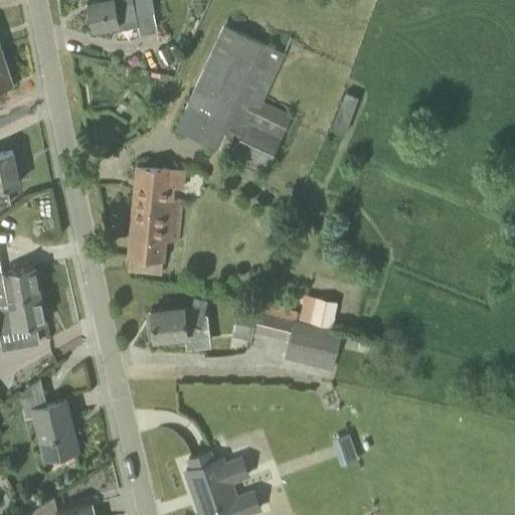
[(95,0),(88,2),(93,28),(115,23),(116,30),(139,25),(137,15),(154,11),(151,0),(95,0)]
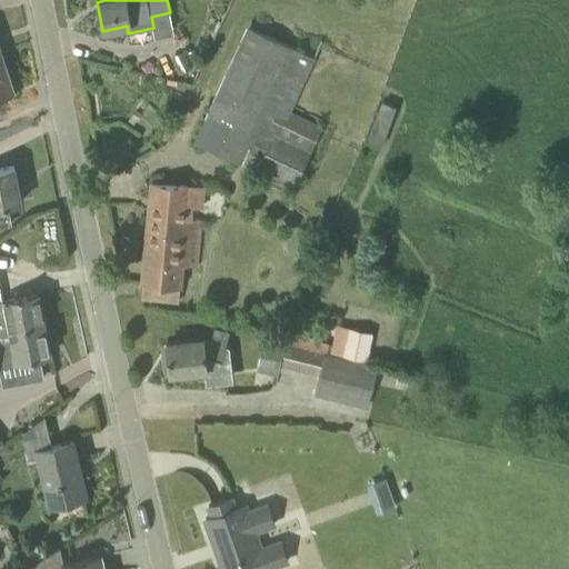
[(293,189),(322,126),(291,111),(316,58),(248,26),(195,139),(241,161),(247,149),(262,156),(255,171),(293,189)]
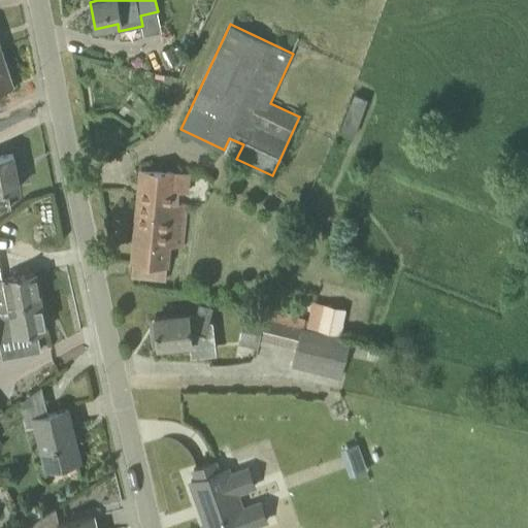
[(0,90),(13,86),(0,44),(0,90)]
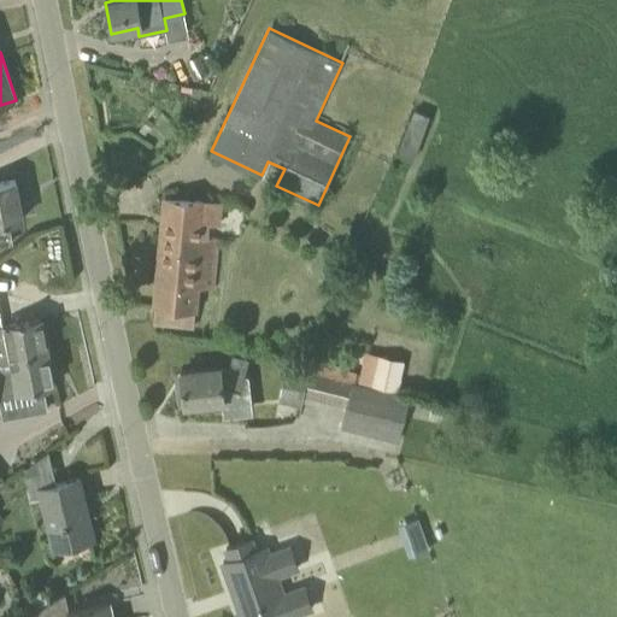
[(198,56),(183,63),(193,81),(206,74),(198,56)]
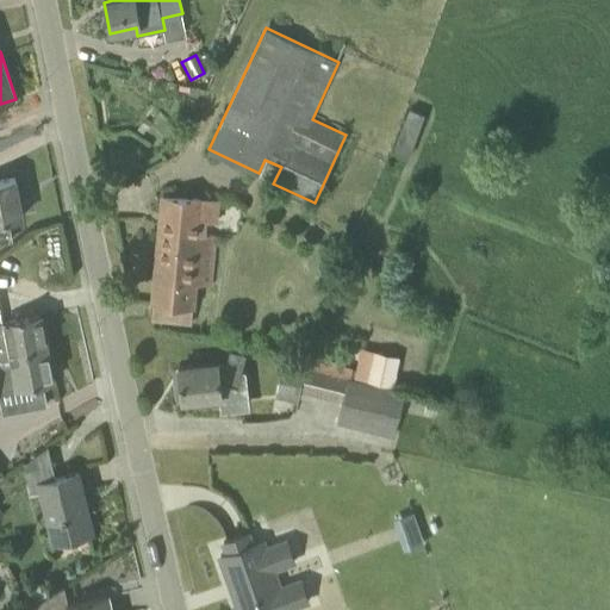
[(409,109),(393,151),(409,157),(424,114),(409,109)]
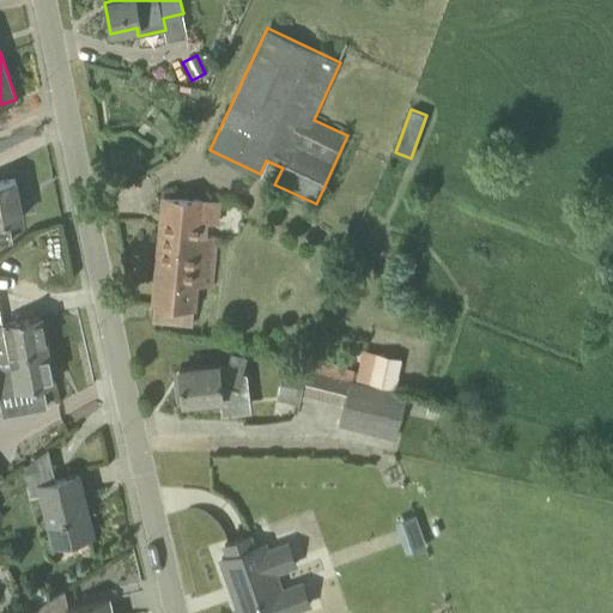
[(0,242),(11,241),(7,220),(23,218),(16,178),(0,181),(0,242)]
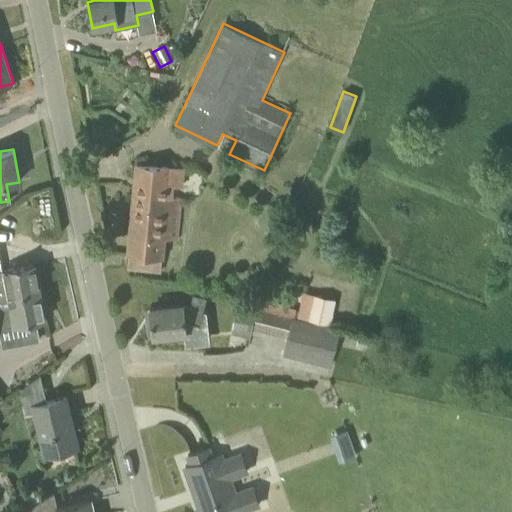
[(181,198),(166,197),(169,167),(135,163),(127,254),(128,254),(127,269),(160,272),(161,258),(164,258),(165,238),(178,239),(181,198)]
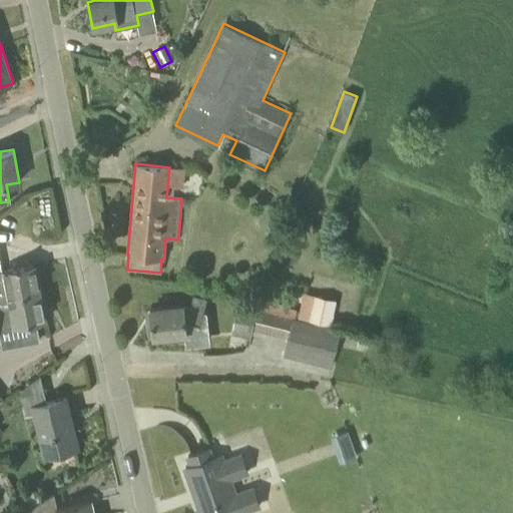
[(40,293),(34,264),(0,270),(0,299),(9,298),(40,293)]
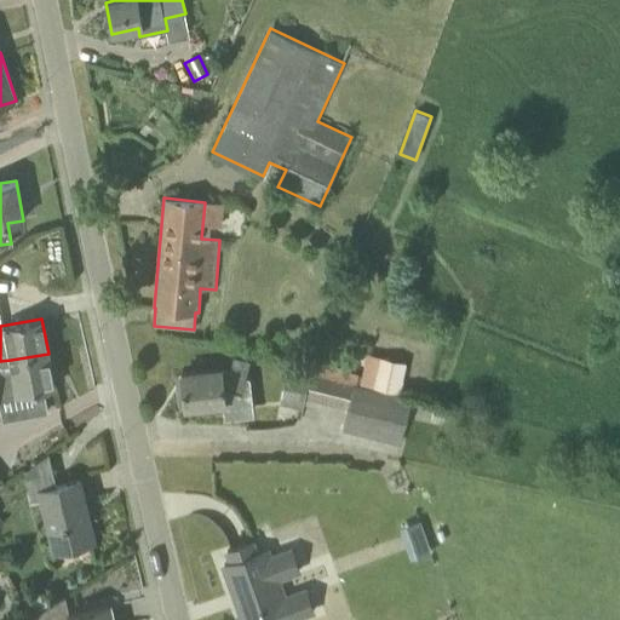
[(0,403),(1,403),(0,399),(0,397),(55,388),(49,354),(11,360),(0,361),(0,403)]
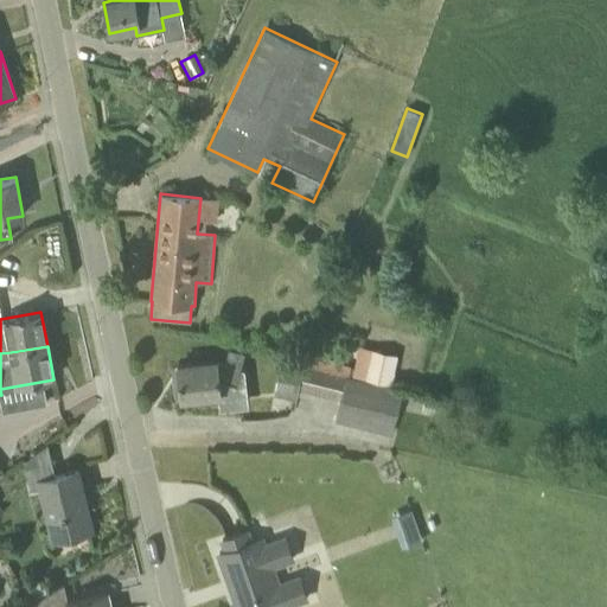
[(215,363),(178,365),(178,366),(172,369),(176,396),(181,397),(181,398),(219,394),(221,408),(242,407),(249,407),(244,370),(241,369),(246,351),(228,347),(224,365),(215,363)]
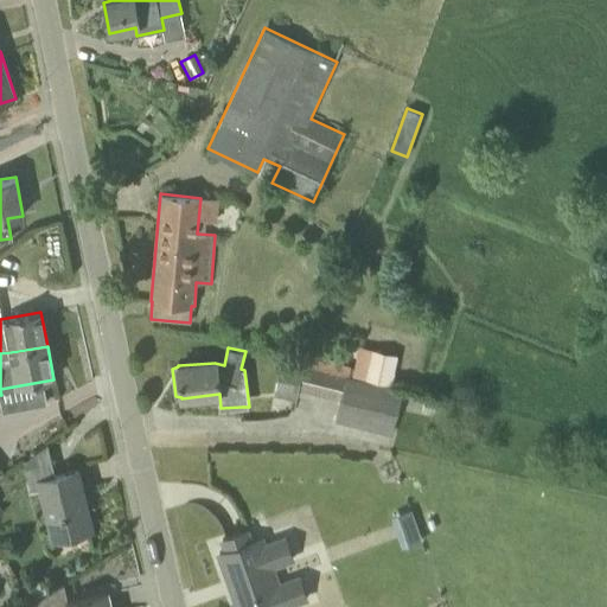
[(378,382),(385,352),(372,349),(365,378),(378,382)]
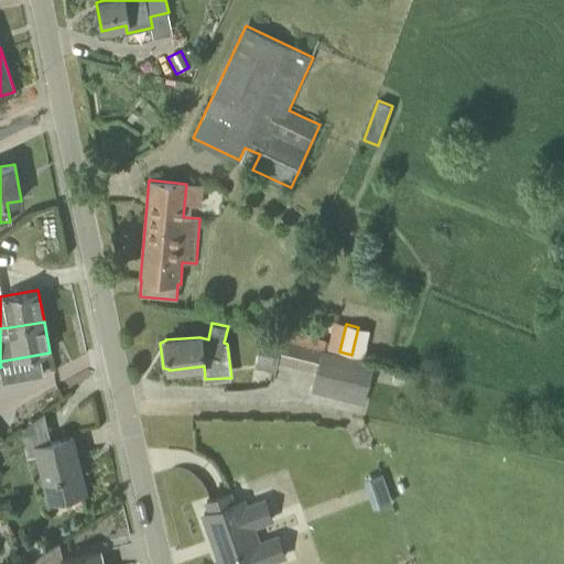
[(375,362),(315,347),(280,338),(262,335),(256,368),(274,372),(277,362),(315,372),(311,390),(364,403),(371,376),(375,362)]
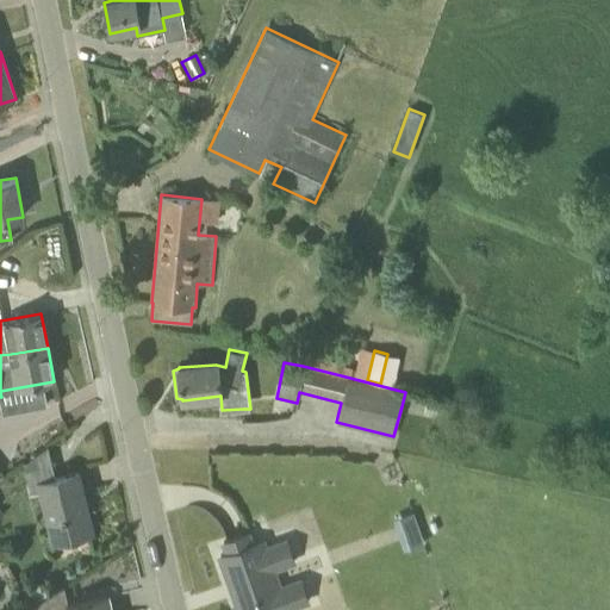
[(39,481),(54,542),(89,534),(81,496),(83,495),(79,472),(56,478),(39,481)]
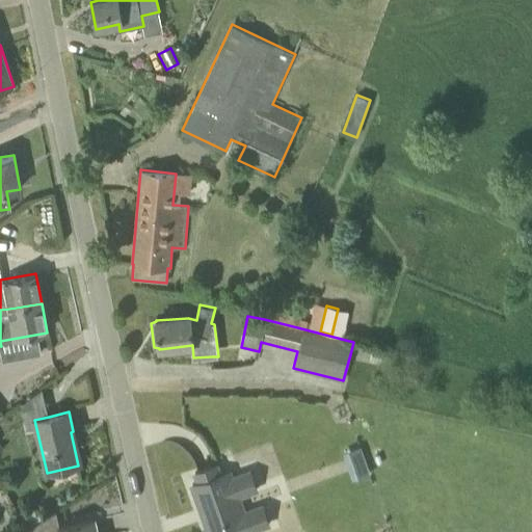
[(221,473),(218,464),(195,473),(198,482),(192,484),(198,503),(205,500),(208,509),(211,508),(214,516),(211,517),(214,526),(208,528),(209,531),(255,531),(270,527),(262,504),(245,510),(241,498),(259,490),(250,469),(233,475),(231,470),(221,473)]
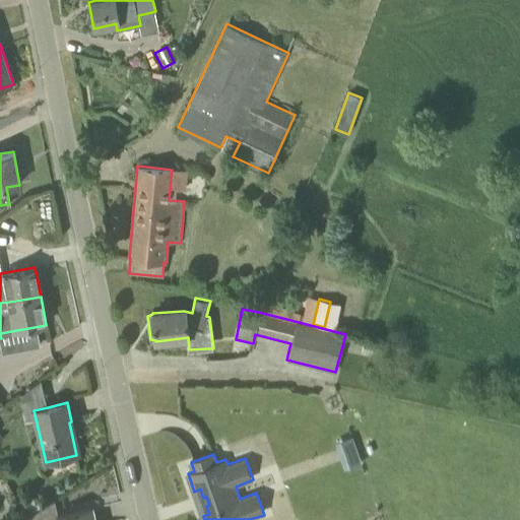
[(203,498),(200,489),(194,492),(203,516),(209,514),(206,506),(209,505),(206,497),(203,498)]
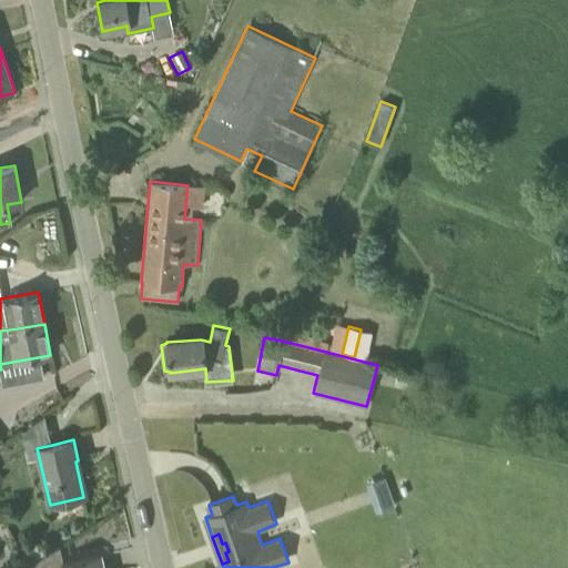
[(104,567),(101,555),(63,563),(59,546),(47,554),(49,567),(104,567)]
